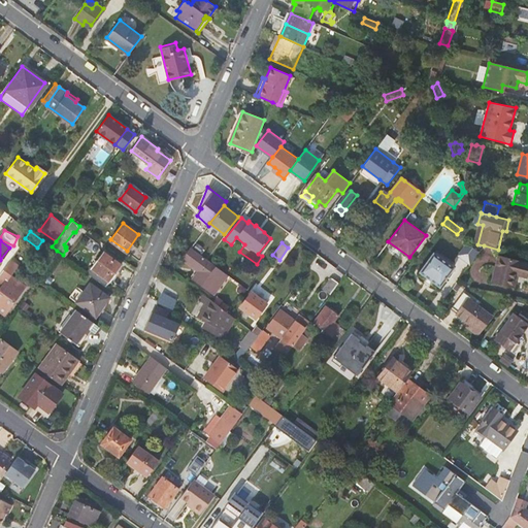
[(457,256),(469,265),(479,253),(466,243),(457,256)]
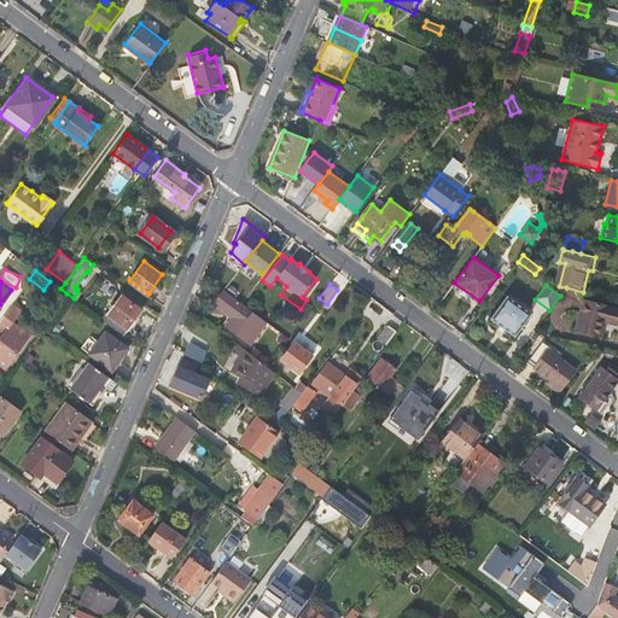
[(60,289),(59,287),(51,299),(58,305),(66,293),(60,289)]
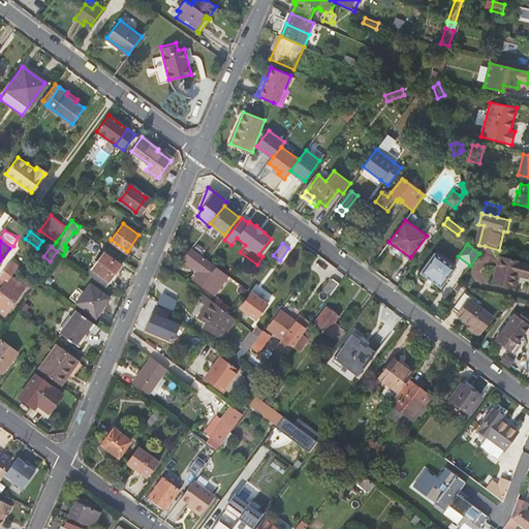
[(214,294),(228,275),(192,247),(184,258),(199,270),(193,279),(214,294)]
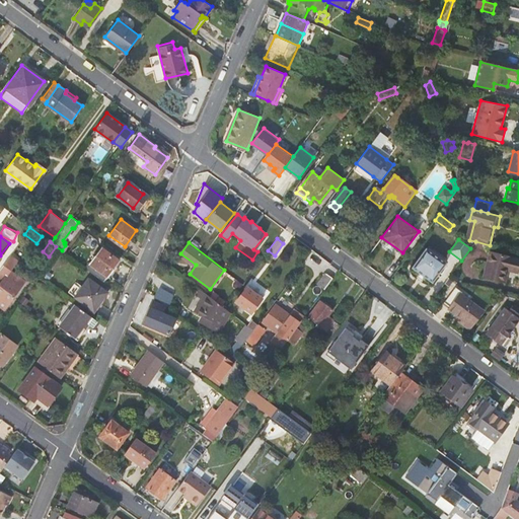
[(87,261),(83,266),(102,281),(119,258),(101,247),(90,263),(87,261)]
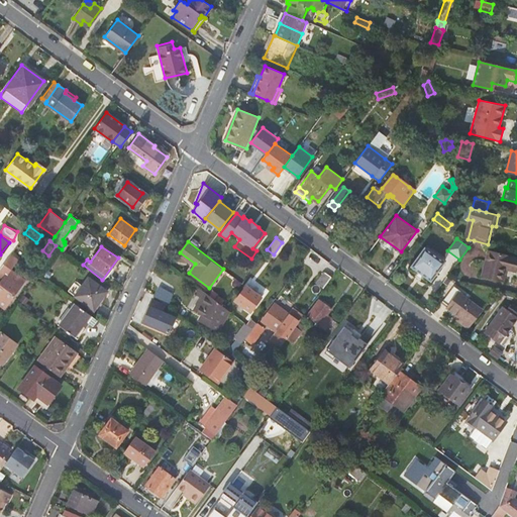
[(418,272),(424,276),(431,281),(444,263),(425,248),(411,267),(418,272)]
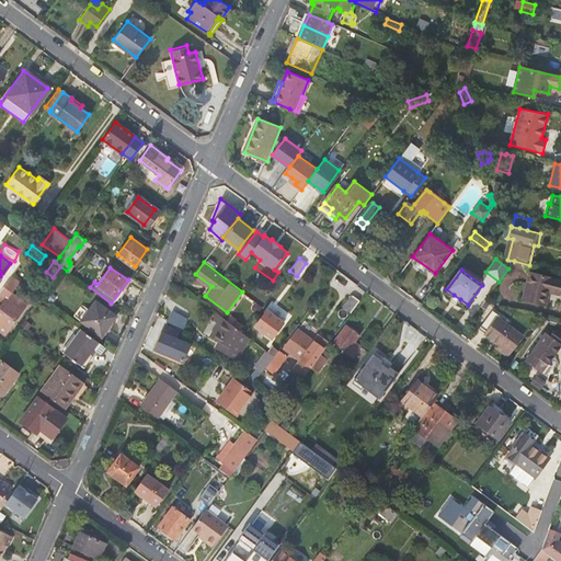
[(560,286),(560,279),(530,271),(523,297),(546,304),(550,290),(559,294),(560,286)]
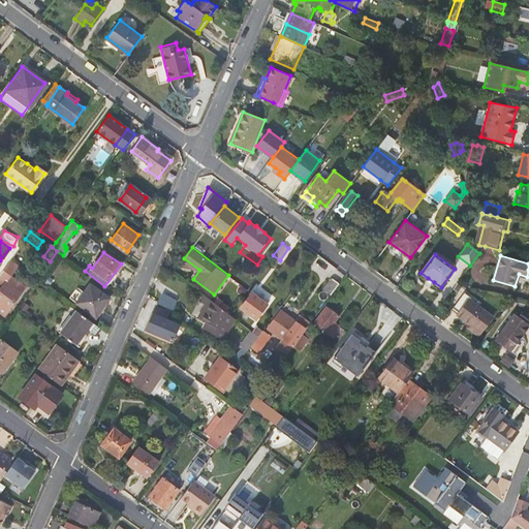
[(9,275),(5,280),(11,284),(16,280),(9,275)]
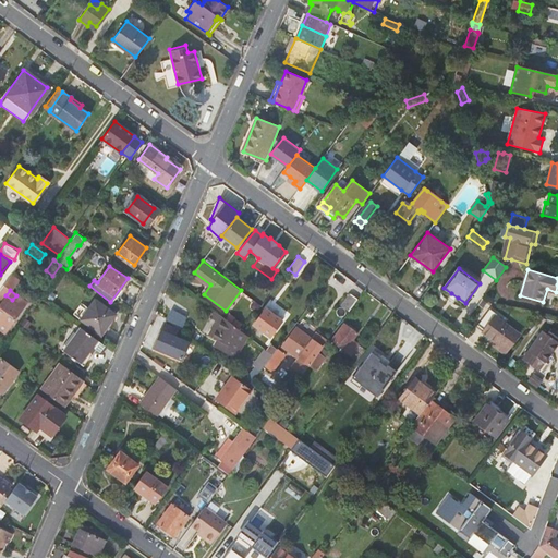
[(342,304),(350,310),(359,298),(351,292),(342,304)]
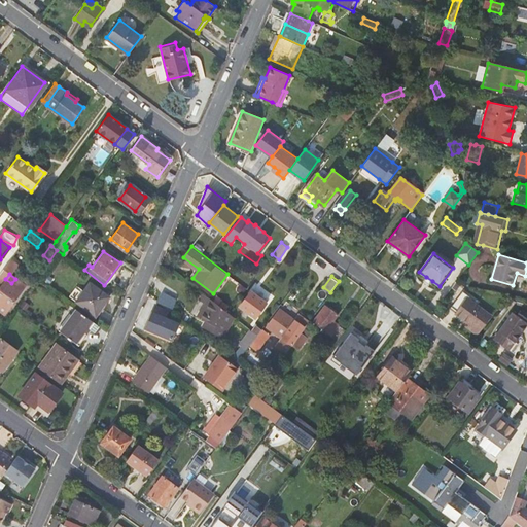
[(11,283),(5,279),(0,286),(0,304),(6,308),(24,284),(15,279),(11,283)]
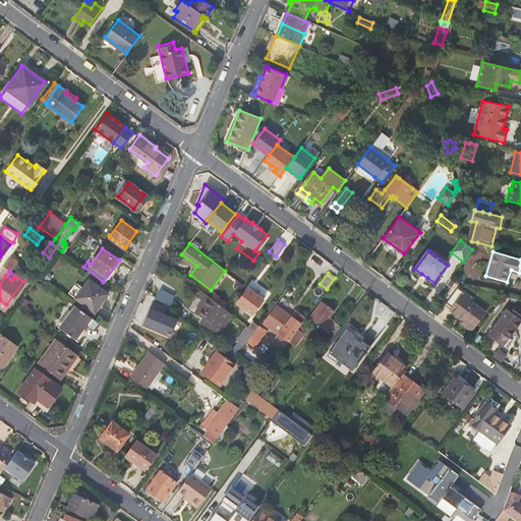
[(108,291),(89,278),(75,296),(95,310),(108,291)]
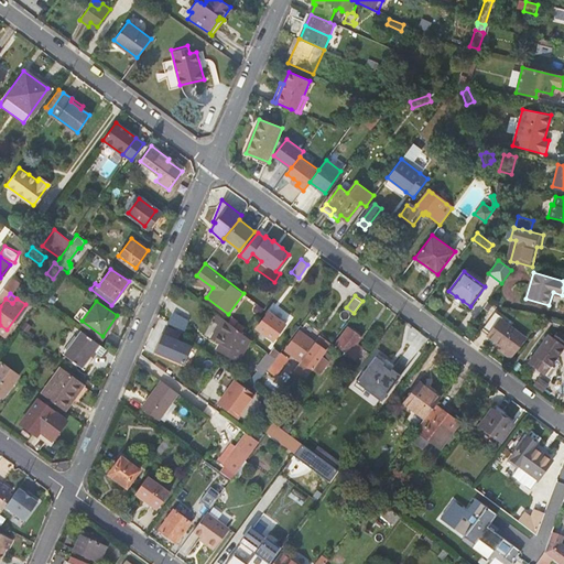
[(284,324),(268,311),(257,327),(272,339),(284,324)]
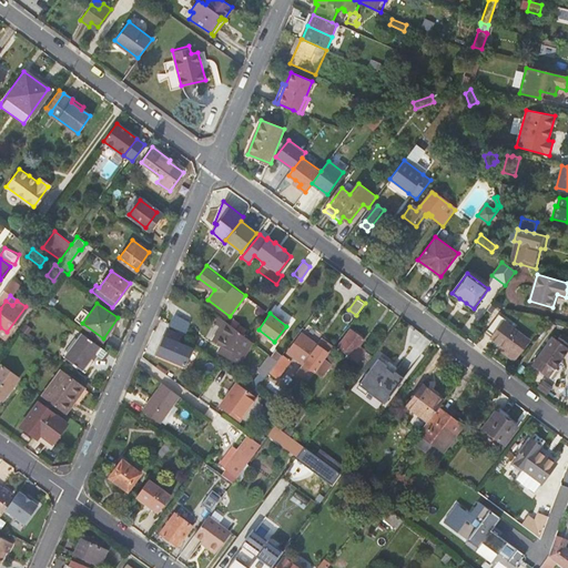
[(506,318),(498,313),(486,330),(494,335),(493,336),(503,345),(500,348),(515,358),(529,340),(505,321),(506,318)]
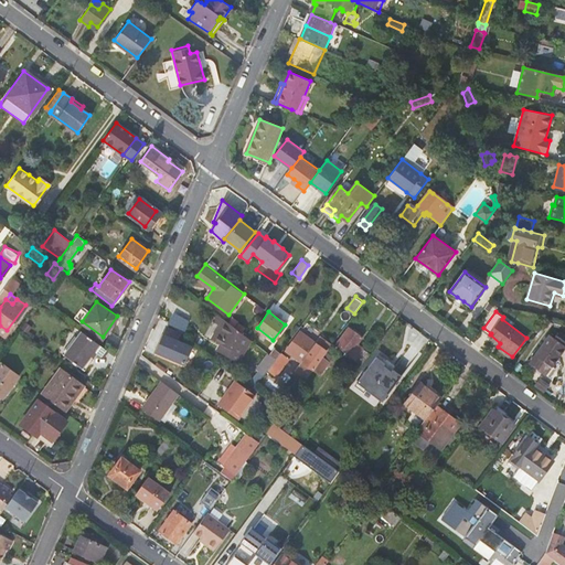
[(174,315),(169,322),(182,332),(188,324),(174,315)]
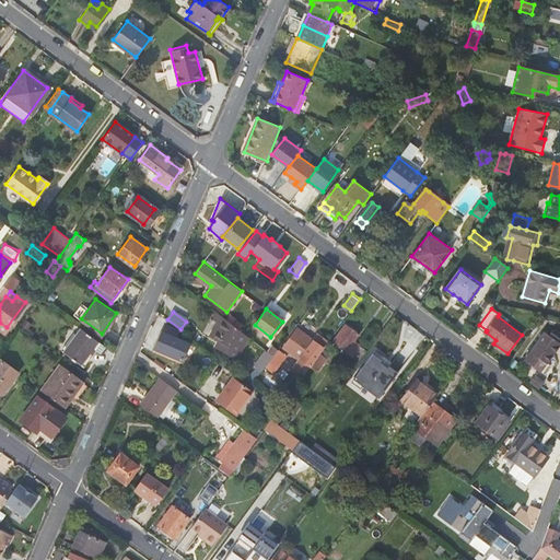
[(210,336),(218,340),(226,345),(224,351),(236,357),(247,335),(243,331),(221,316),(216,312),(212,317),(218,321),(210,336)]
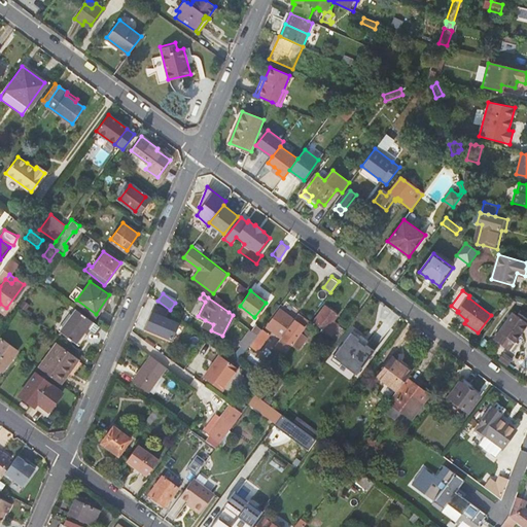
[(312,321),(338,340),(345,329),(332,320),(337,315),(323,305),(312,321)]
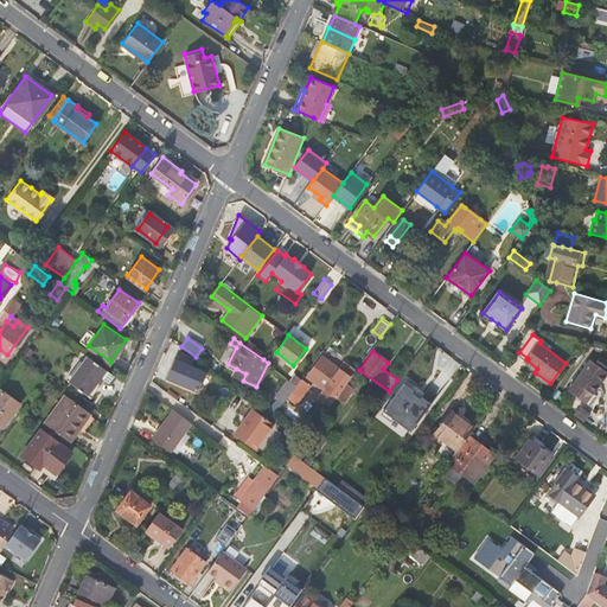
[(191,366),(195,358),(179,352),(168,377),(198,389),(205,372),(191,366)]
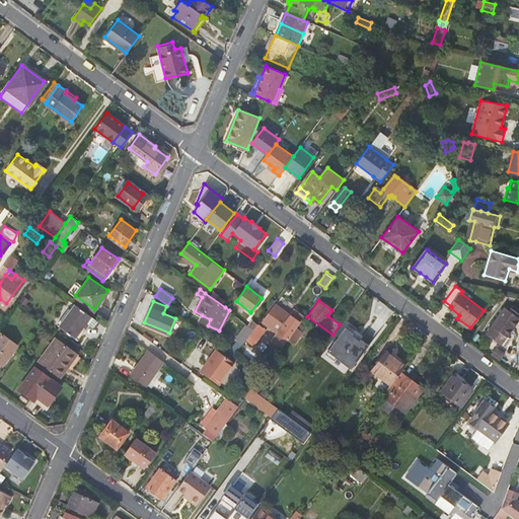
[(93,326),(98,320),(75,303),(60,324),(67,330),(66,332),(69,335),(71,334),(77,338),(88,322),(93,326)]
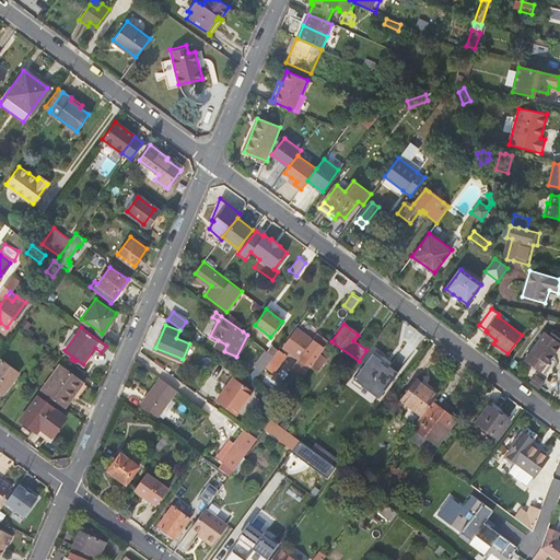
[(550,336),(545,333),(524,360),(541,372),(559,346),(559,338),(552,334),(550,336)]
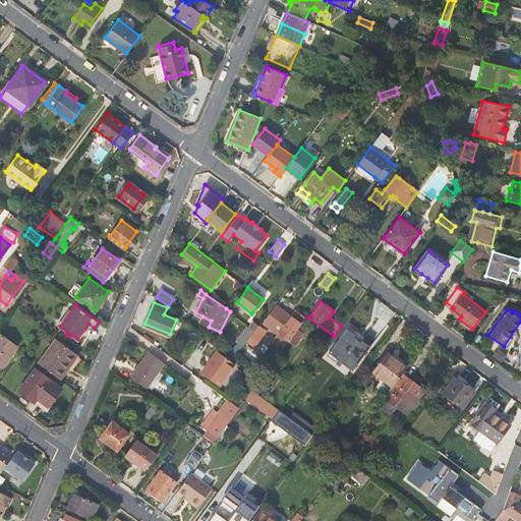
[(269,327),(289,341),(301,324),(292,317),(288,323),(273,312),(268,322),(269,327)]
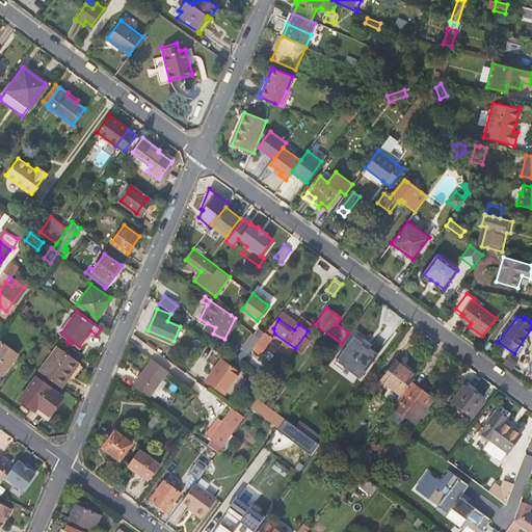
[(205,329),(213,334),(215,327),(207,323),(205,329)]
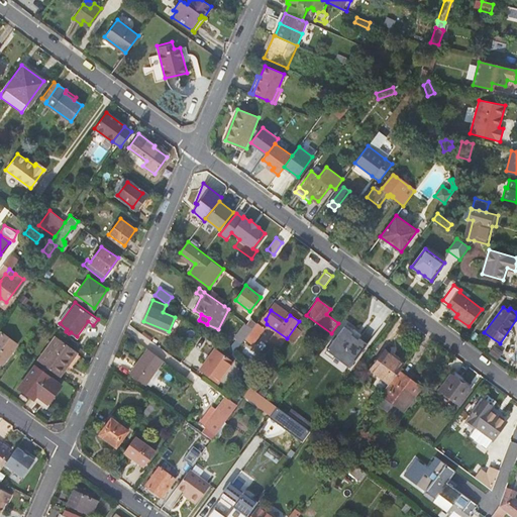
[(251,318),(247,323),(252,327),(256,322),(251,318)]
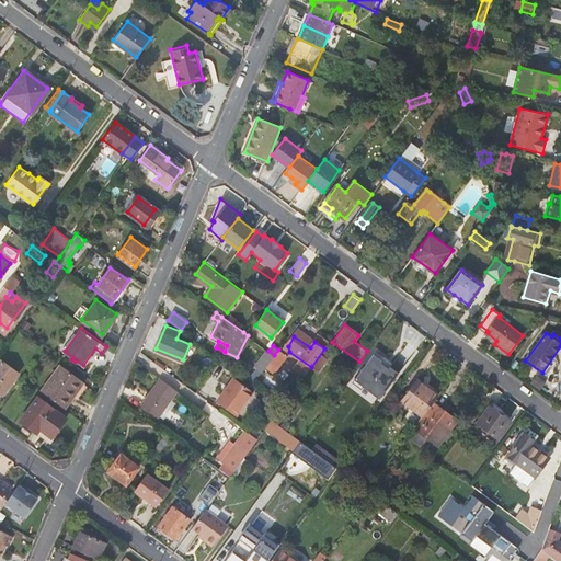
[(286,355),(278,350),(274,355),(265,367),(273,374),(286,355)]
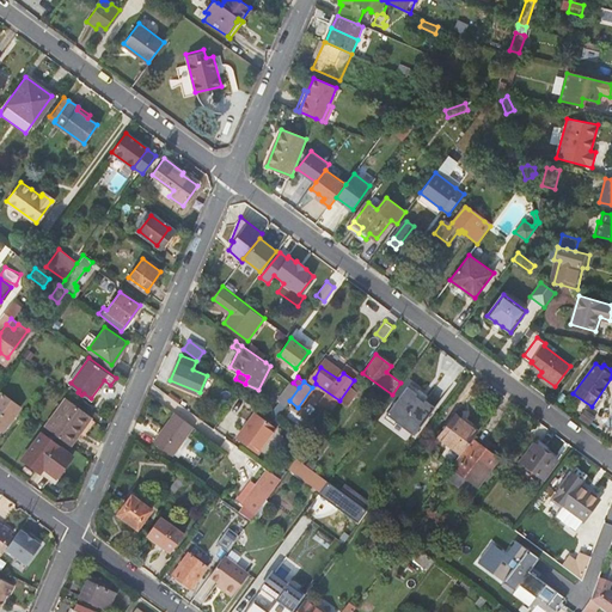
[(386,414),(415,435),(435,407),(426,399),(424,402),(416,396),(421,389),(411,381),(386,414)]
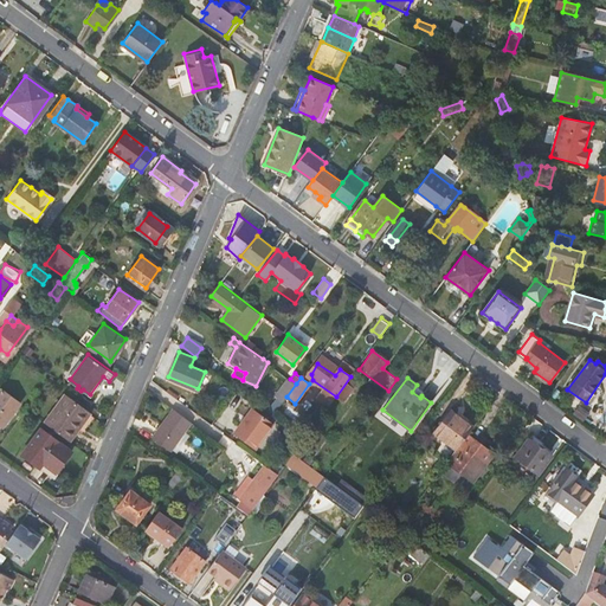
[(290,379),(278,397),(284,400),(287,397),(296,384),(290,379)]
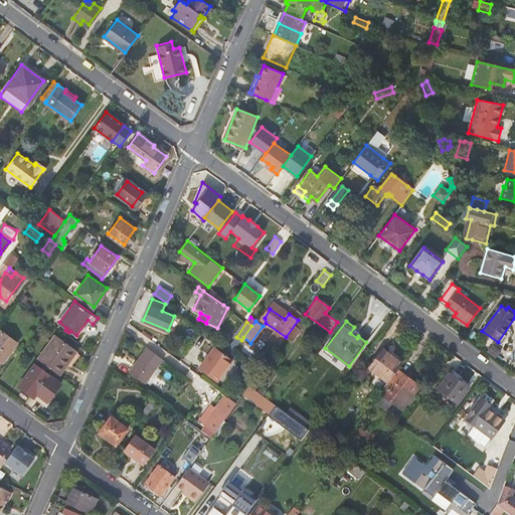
[(297,328),(295,326),(286,339),(292,343),(304,327),(300,323),(297,328)]
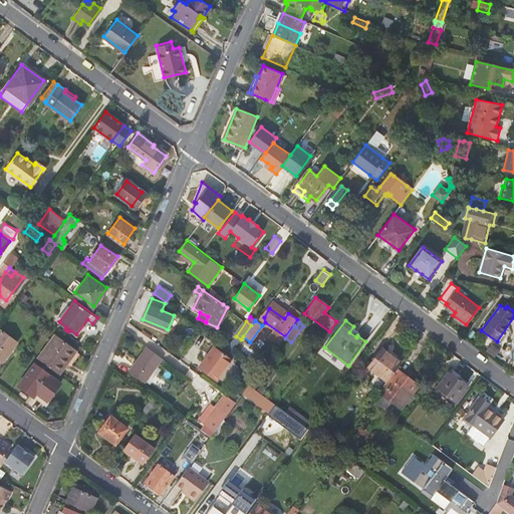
[(356,337),(357,335),(360,332),(353,326),(349,332),(356,337)]
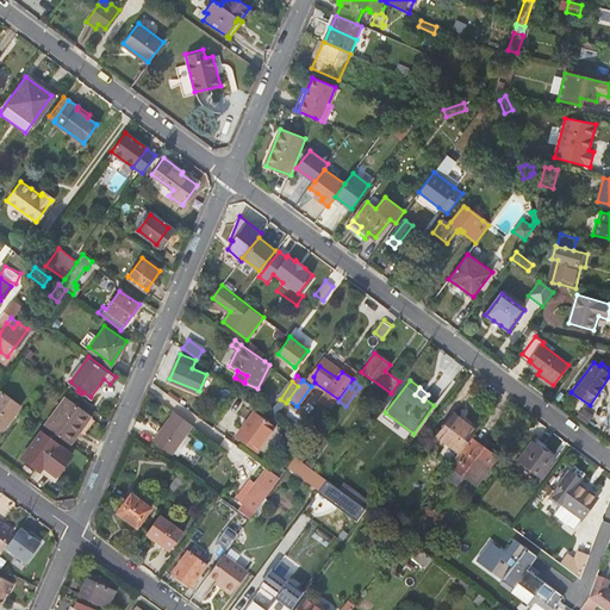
[(19,405),(1,392),(0,393),(0,424),(2,428),(19,405)]
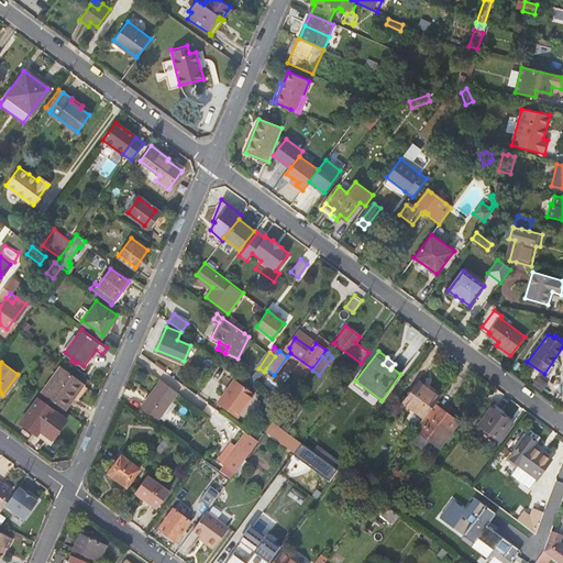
[(61,366),(42,393),(65,409),(73,398),(72,397),(83,382),(61,366)]
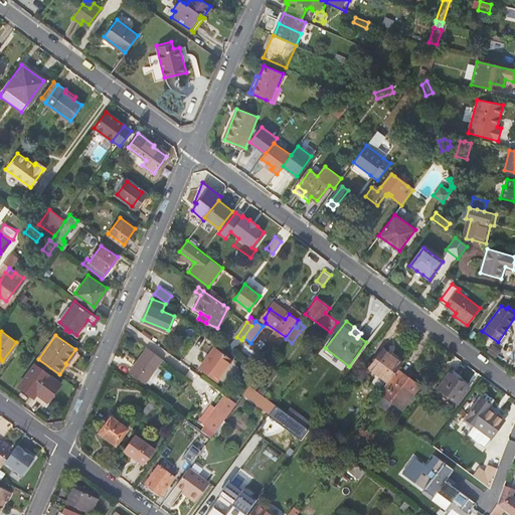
[(236,337),(227,348),(232,352),(241,340),(236,337)]
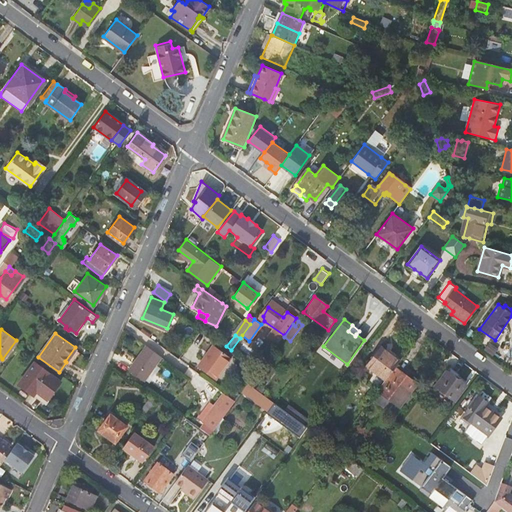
[(143,379),(160,355),(146,344),(129,368),(143,379)]
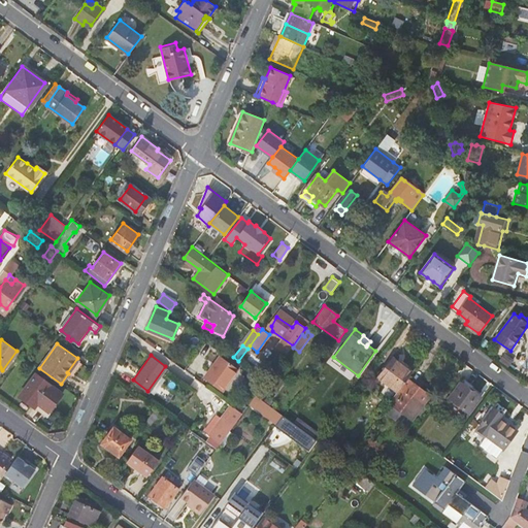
[(224,391),(238,370),(221,357),(206,377),(224,391)]
